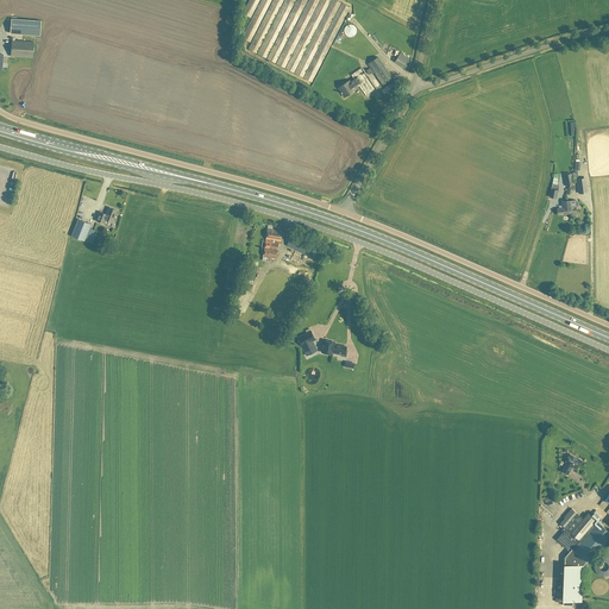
[(249,0),(243,13),(251,18),(259,0),(249,0)]
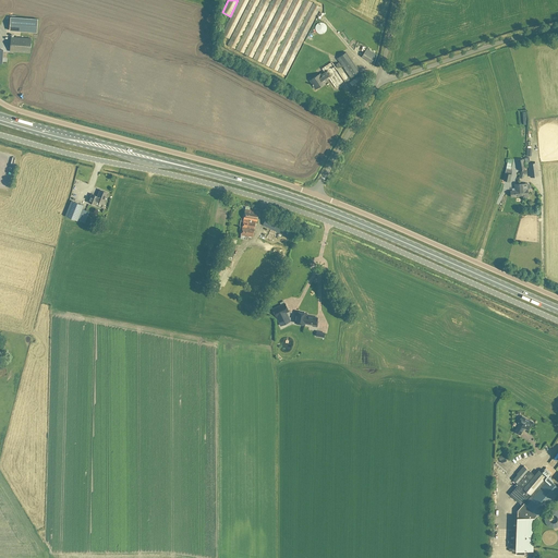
[(38,20),(12,17),(11,17),(10,21),(10,31),(37,33),(38,20)]
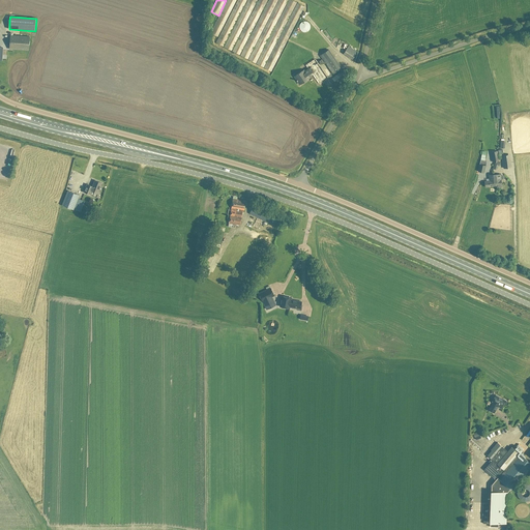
[(300,28),(310,31),(313,23),(303,20),(300,28)]
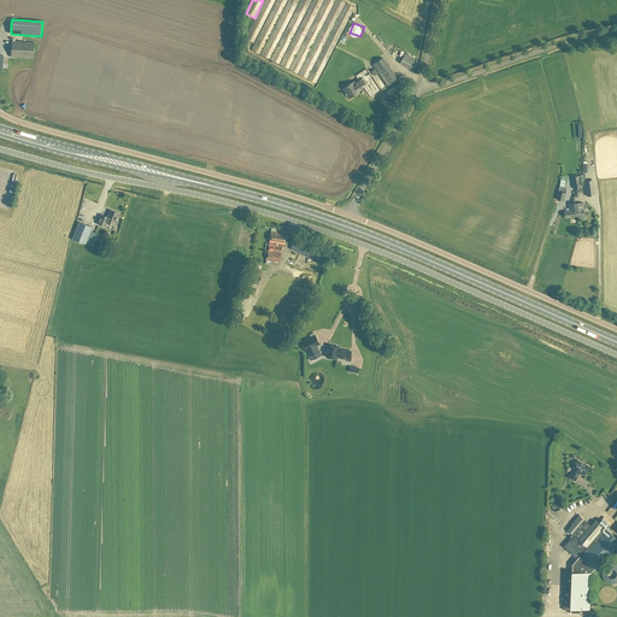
[(12,41),(11,57),(33,59),(34,43),(12,41)]
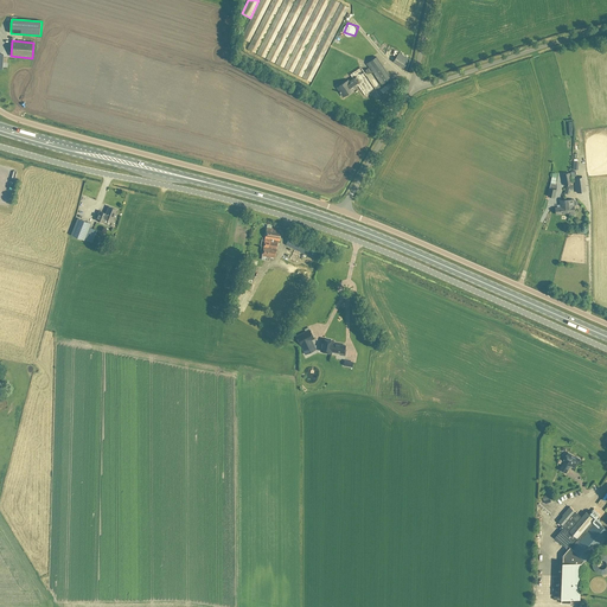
[(400,53),(394,62),(404,68),(409,59),(400,53)]
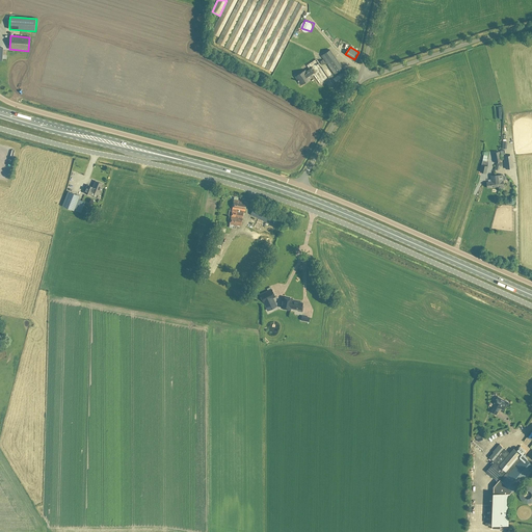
[(335,75),(343,69),(330,50),(322,56),(335,75)]
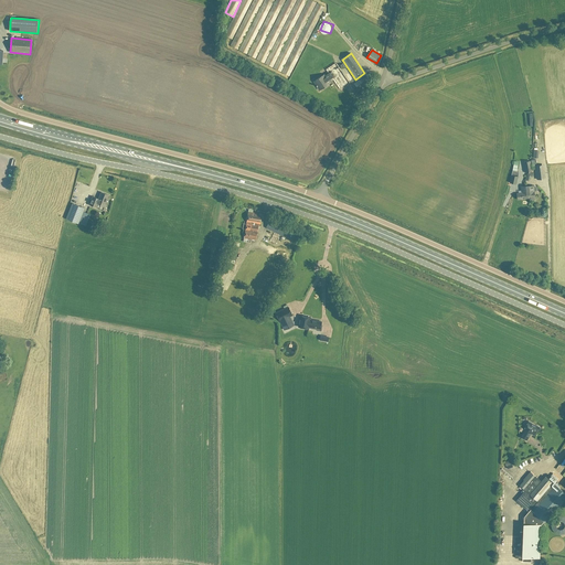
[(7,62),(6,80),(22,81),(22,65),(13,65),(13,63),(7,62)]
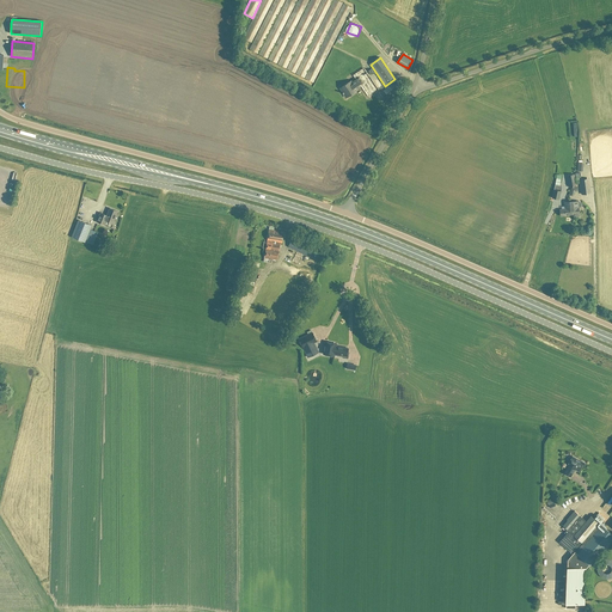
[(354,90),(360,85),(356,80),(350,85),(349,83),(342,87),(342,89),(341,90),(343,92),(342,93),(343,95),(343,93),(346,97),(348,96),(348,97),(355,92),(354,90)]
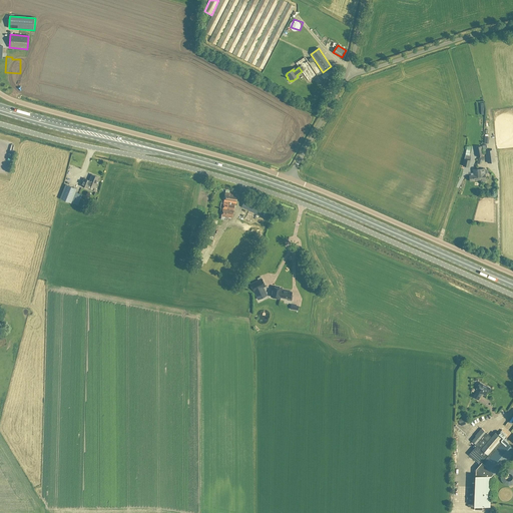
[(495,162),(494,151),(486,152),(488,163),(495,162)]
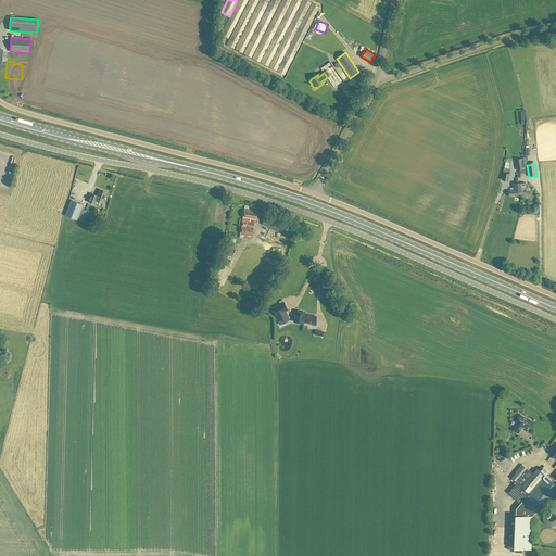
[(509,174),(503,173),(501,180),(508,181),(509,174)]
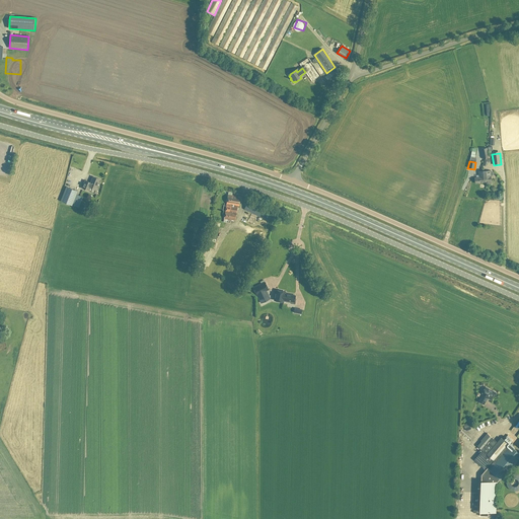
[(490,170),(490,171),(478,172),(478,174),(484,174),(484,175),(483,175),(484,177),(486,177),(487,182),(491,181),(491,176),(492,176),(493,175),(493,174),(493,172),(492,171),(491,170),(490,170)]
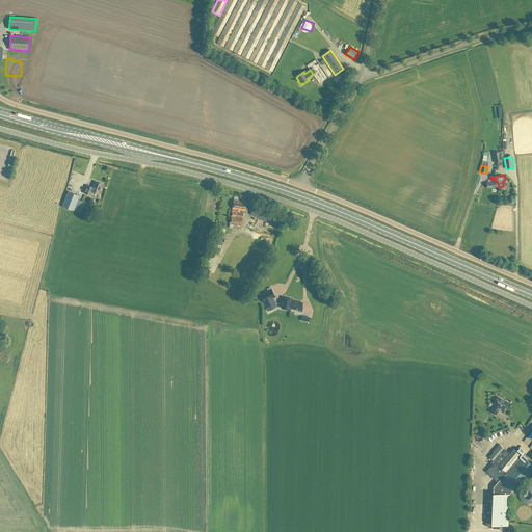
[(496,179),(490,179),(491,182),(486,182),(487,188),(499,187),(498,182),(496,182),(495,180),(496,180),(496,179)]
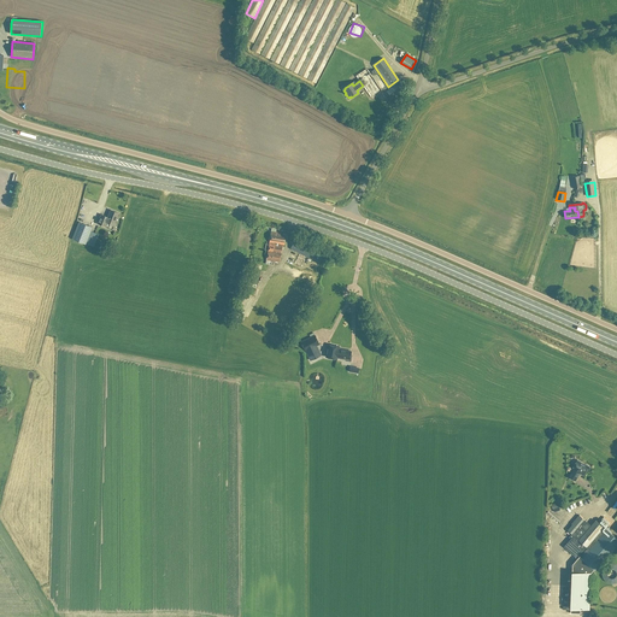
[(103,216),(100,215),(97,223),(115,230),(119,217),(118,216),(118,213),(110,210),(107,218),(103,216)]
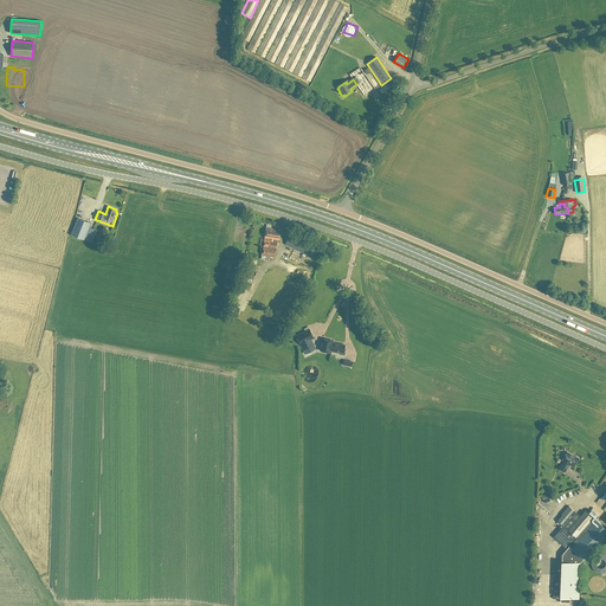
[(71,234),(84,239),(91,224),(77,218),(71,234)]
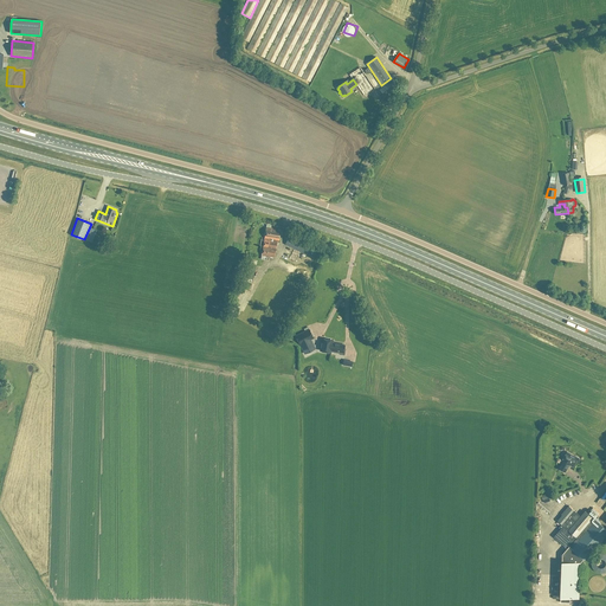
[(265,227),(264,239),(272,240),(277,242),(279,242),(282,230),(265,227)]
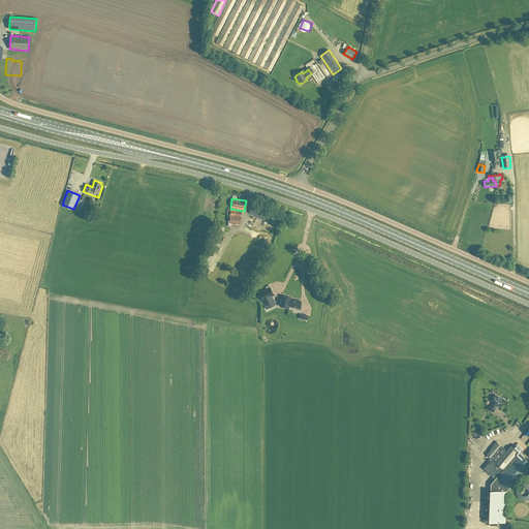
[(249,213),(274,225),(278,215),(253,204),(249,213)]
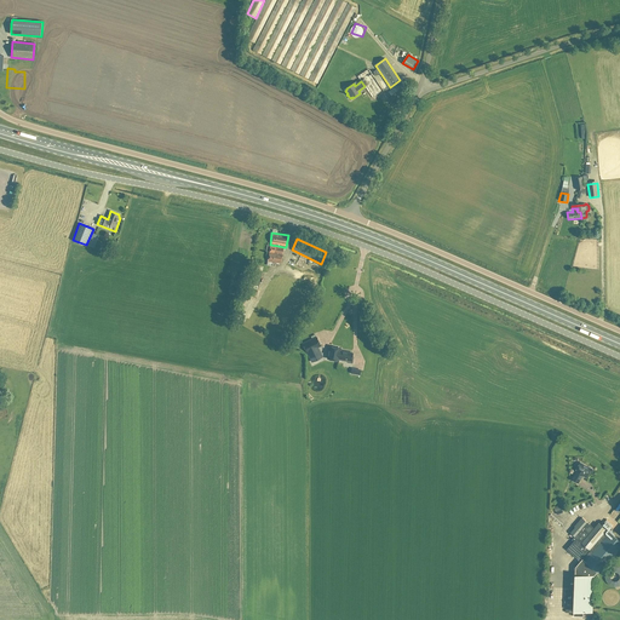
[(270,245),(269,254),(279,257),(279,251),(277,251),(279,246),(270,245)]
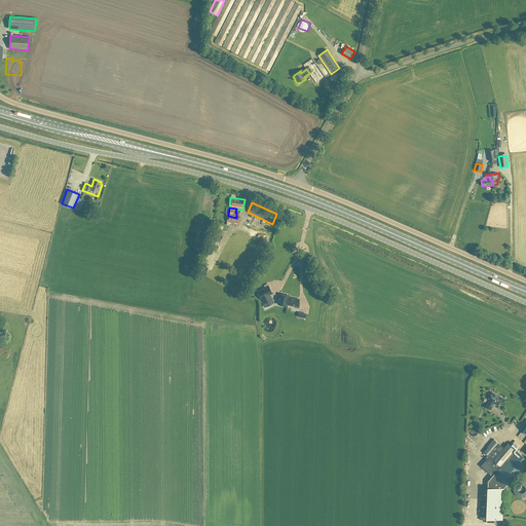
[(228,216),(227,222),(238,224),(240,210),(236,209),(235,213),(236,213),(236,218),(228,216)]
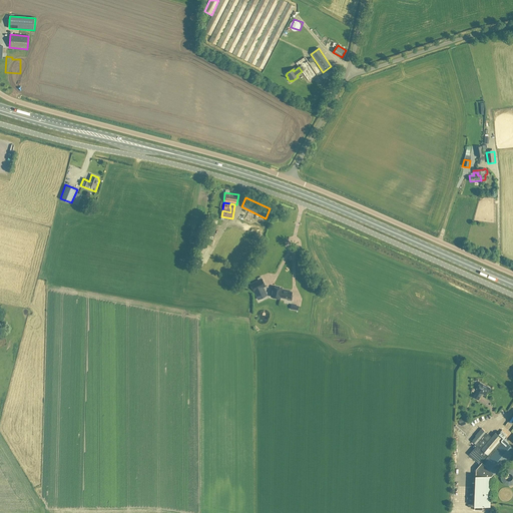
[(213,237),(215,226),(209,225),(207,236),(213,237)]
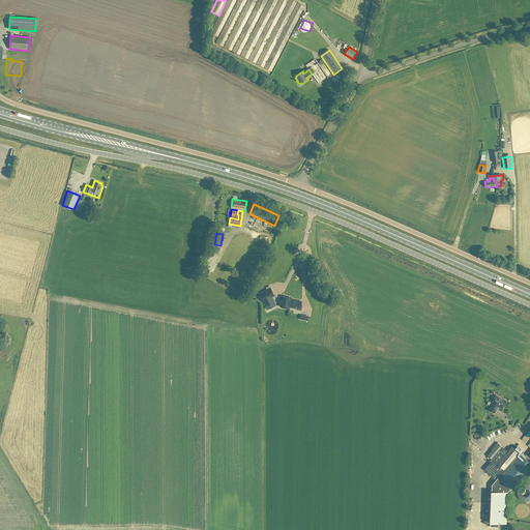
[(229,253),(245,253),(245,238),(238,238),(238,239),(229,239),(229,253)]
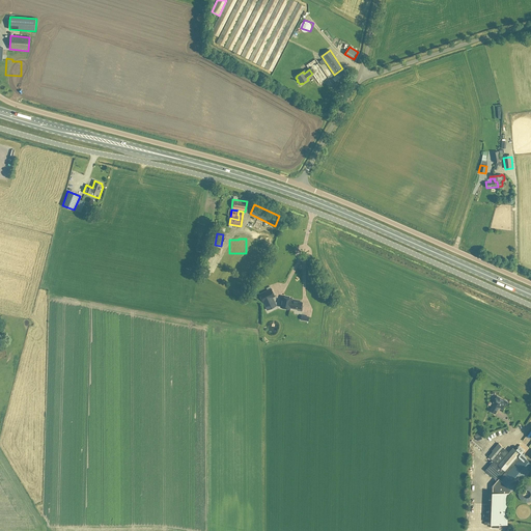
[(249,253),(257,253),(257,250),(261,250),(261,244),(255,244),(255,246),(249,246),(249,253)]
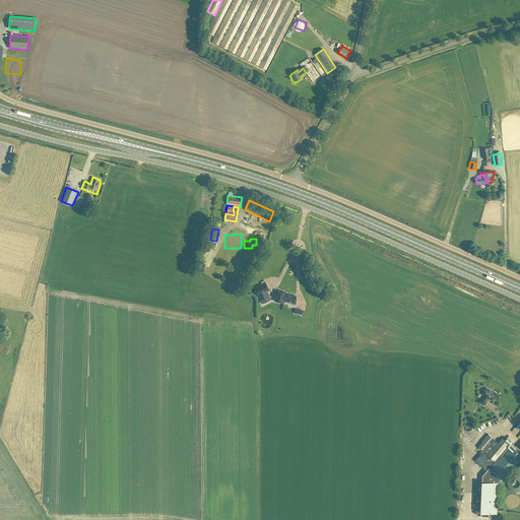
[(262,294),(269,290),(265,282),(254,288),(262,304),(266,302),(262,294)]
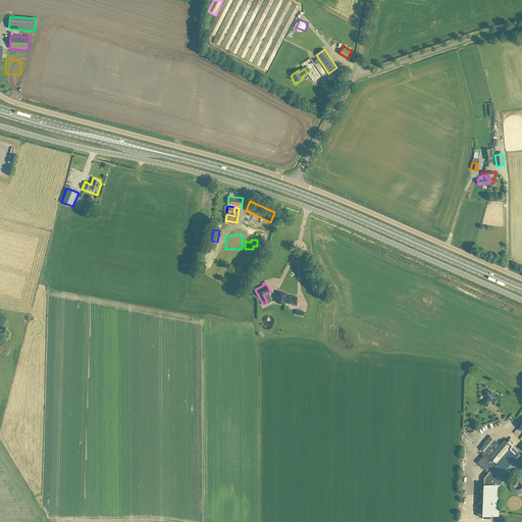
[(286,294),(277,292),(276,302),(284,304),(285,303),(292,305),(297,306),(298,302),(297,301),(297,298),(286,296),(286,294)]
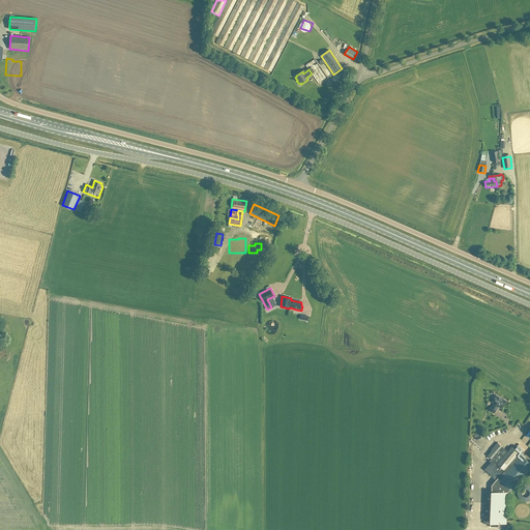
[(504,400),(496,395),(492,403),(493,403),(489,410),(495,413),(497,408),(498,406),(502,408),(504,404),(504,405),(506,404),(507,403),(507,401),(504,400)]
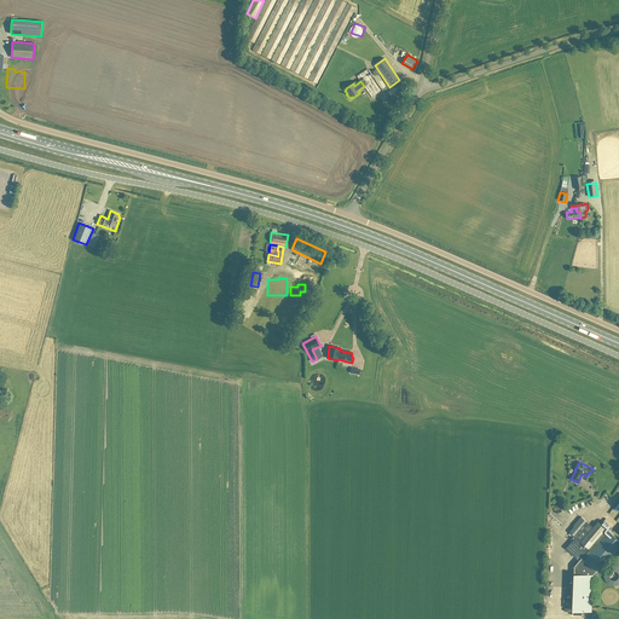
[(571,539),(573,541),(566,548),(580,560),(574,566),(573,611),(593,612),(594,574),(596,571),(597,572),(618,547),(618,539),(599,522),(594,527),(582,516),(573,526),(574,526),(570,532),(577,537),(576,537),(574,536),(571,539)]
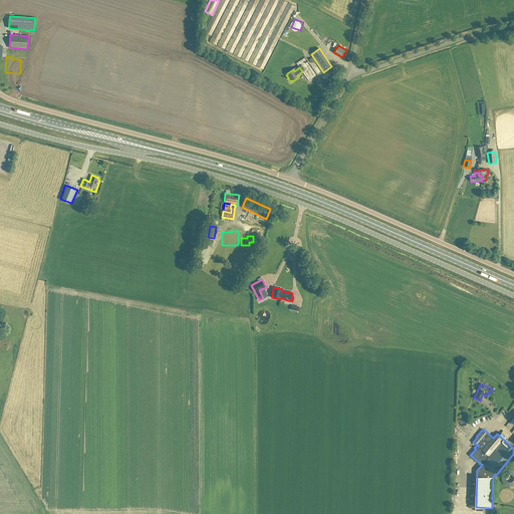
[(502,430),(500,432),(506,438),(509,436),(502,430)]
